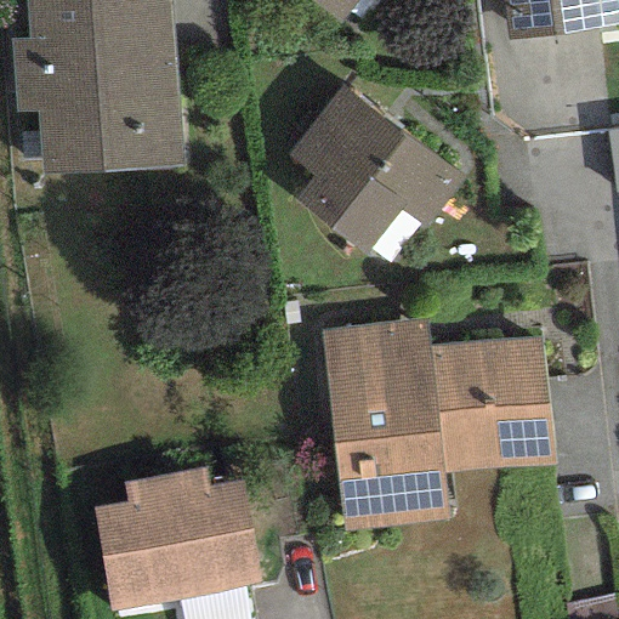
[(44,172),(185,164),(170,0),(27,0),(30,37),(11,38),(23,159),(43,158),(44,172)]
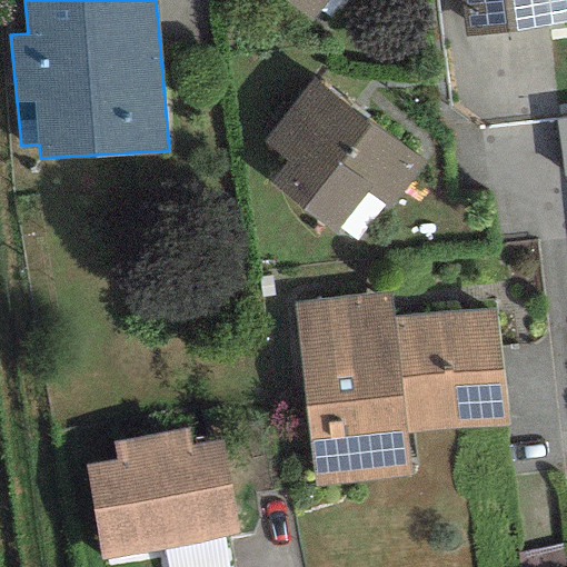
[(282,0),(310,22),(327,0),(282,0)]
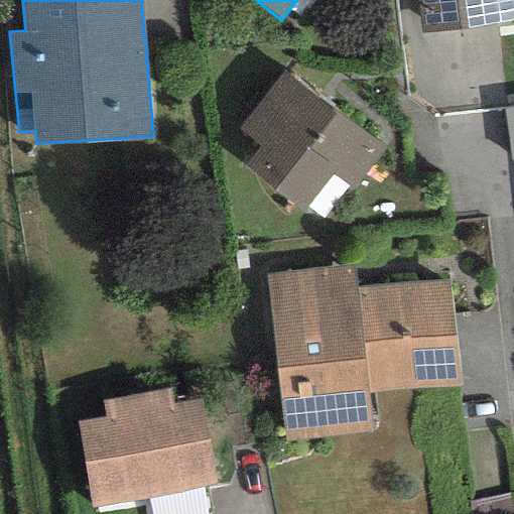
[(417,0),(422,32),(513,18),(513,0),(417,0)]
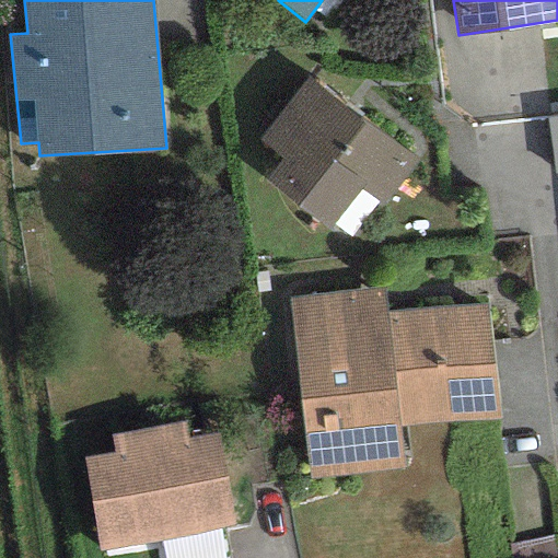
[(383,205),(419,159),(309,73),(257,139),(281,158),(265,178),(330,229),(361,188),(383,205)]
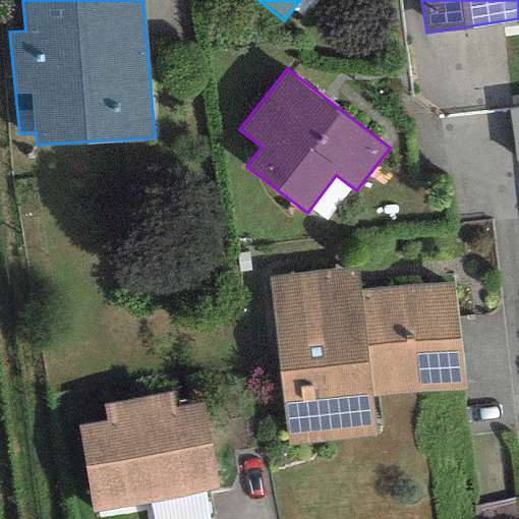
[(359,267),(271,276),(288,443),(378,435),(373,396),(466,387),(456,281),(361,291),(359,267)]
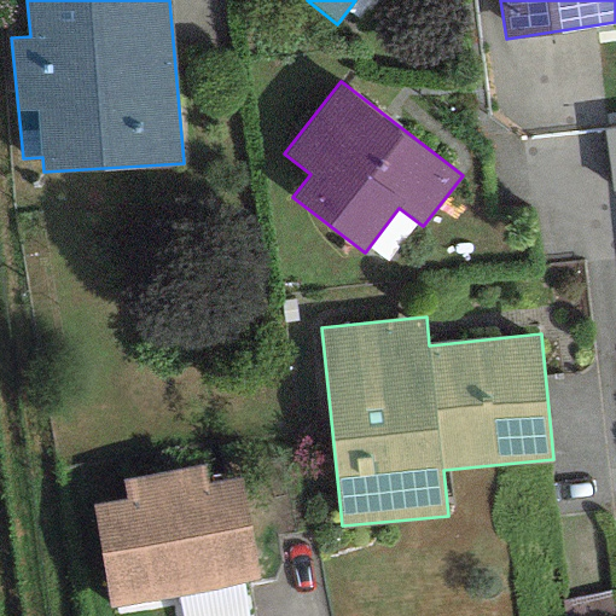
[(127,499),(93,504),(111,606),(178,593),(244,581),(261,577),(242,476),(209,482),(205,465),(123,478),(127,499)]
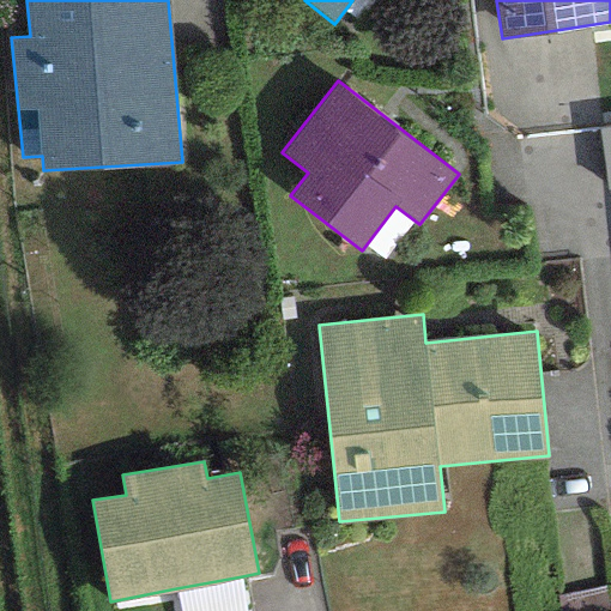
[(181,610),(247,610),(242,576),(176,588),(181,610)]
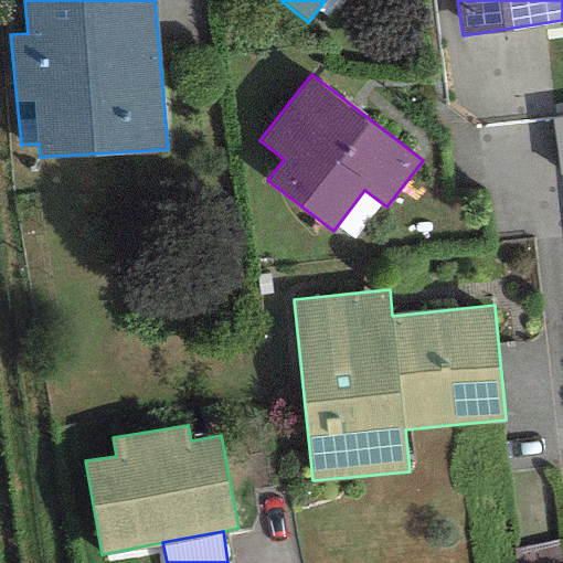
All buildings are outlined.
